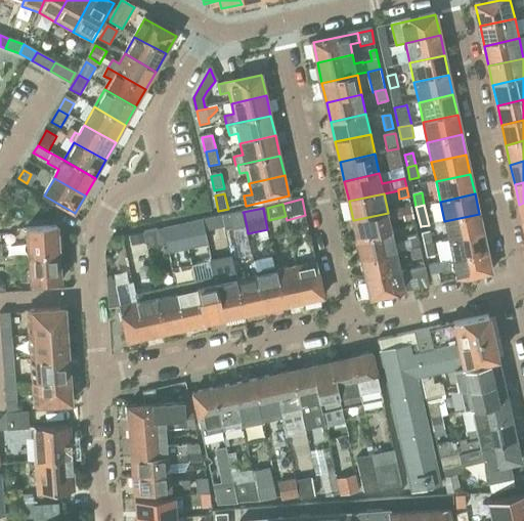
[(353,220),(357,241),(392,232),(390,222),(404,219),(405,224),(415,222),(411,208),(388,213),(353,220)]
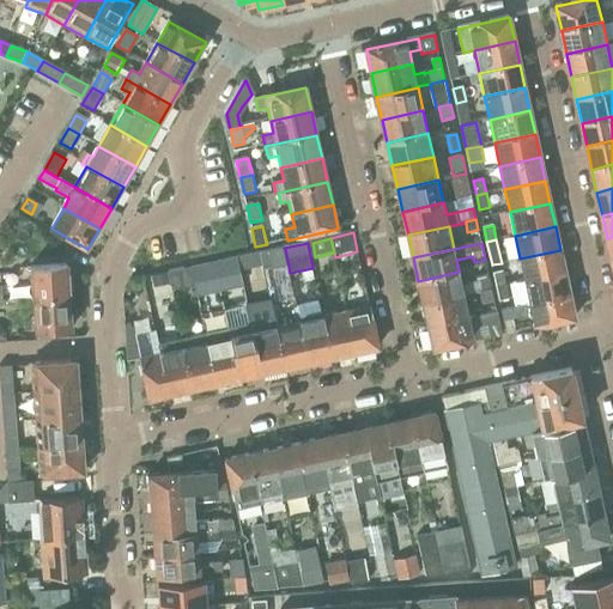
[(274,269),(289,266),(285,249),(261,254),(263,266),(265,268),(273,267),(274,269)]
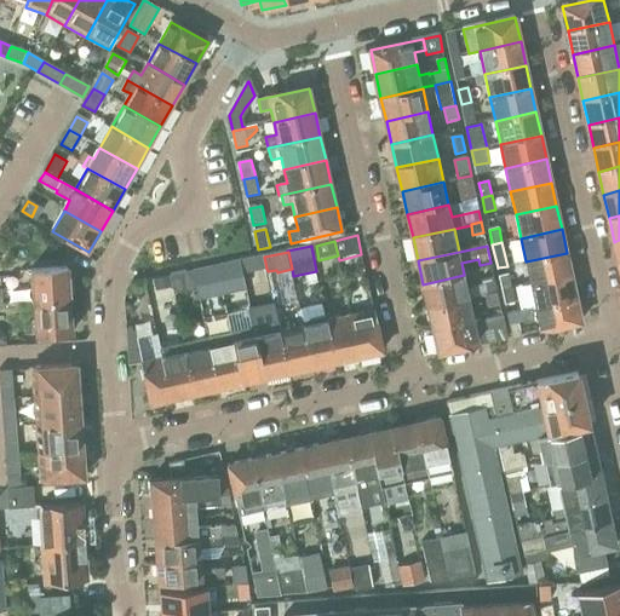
[(526,262),(530,286),(572,276),(567,253),(526,262)]
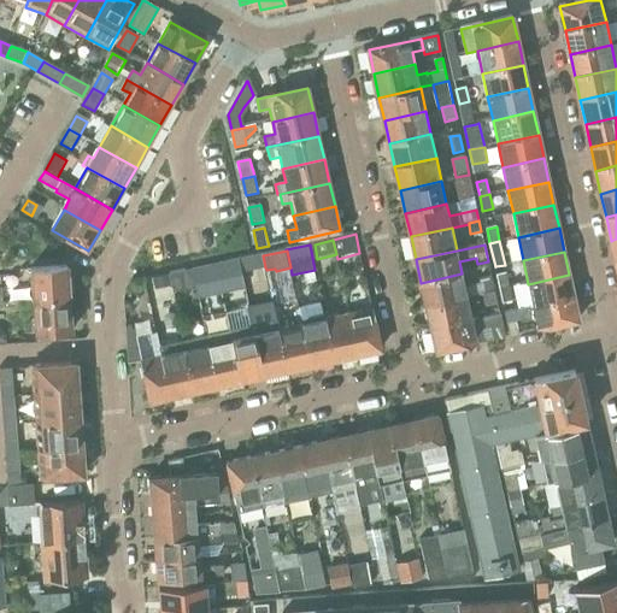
[(263,255),(240,260),(242,273),(265,267),(263,255)]
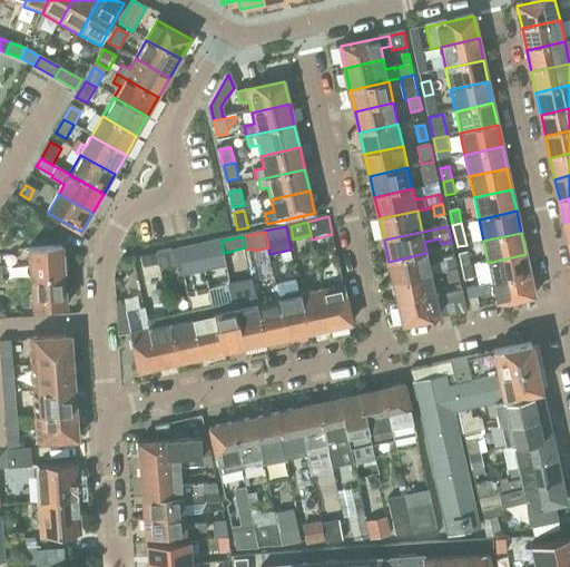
[(224,253),(222,241),(203,245),(207,263),(225,258),(224,253)]
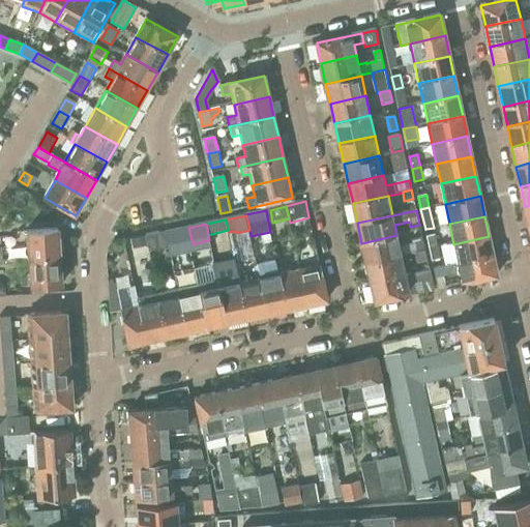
[(166,233),(169,249),(185,245),(182,229),(166,233)]
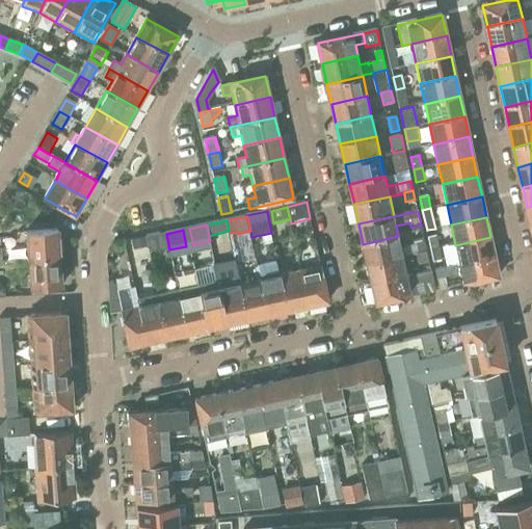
[(27,233),(29,261),(60,259),(58,231),(27,233)]
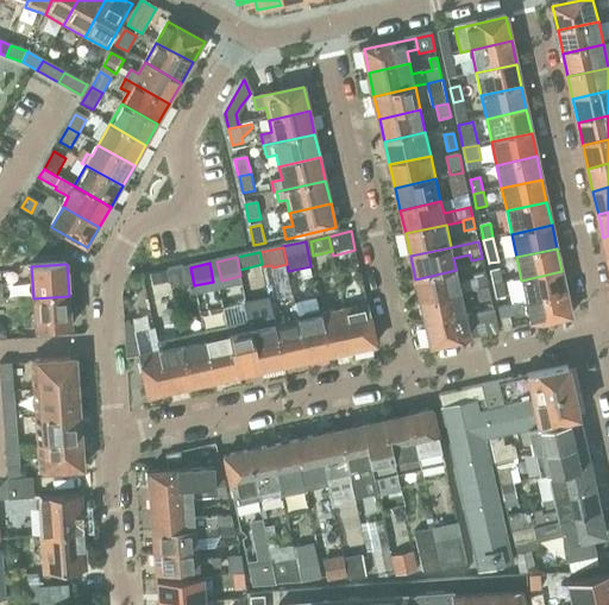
[(190,268),(168,272),(170,283),(171,290),(194,285),(190,268)]
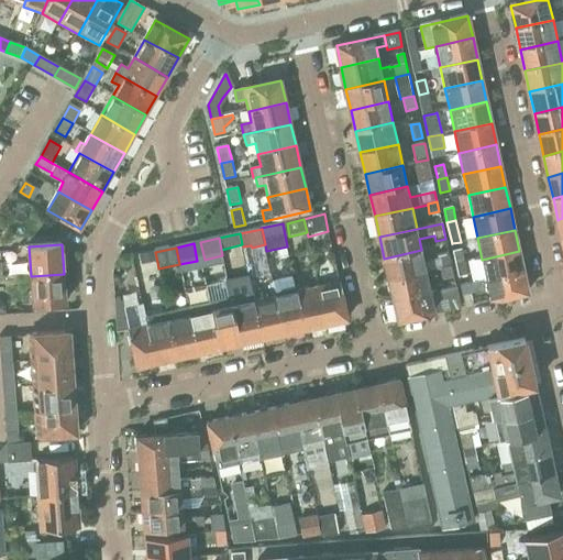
[(384,259),(389,280),(427,272),(424,262),(428,261),(426,250),(421,250),(384,259)]
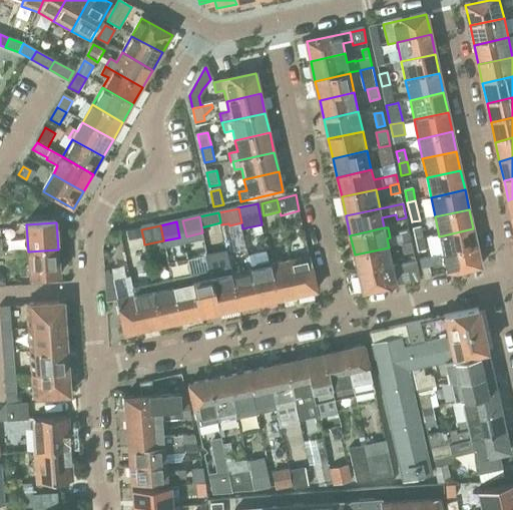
[(413,229),(416,240),(424,239),(421,227),(413,229)]
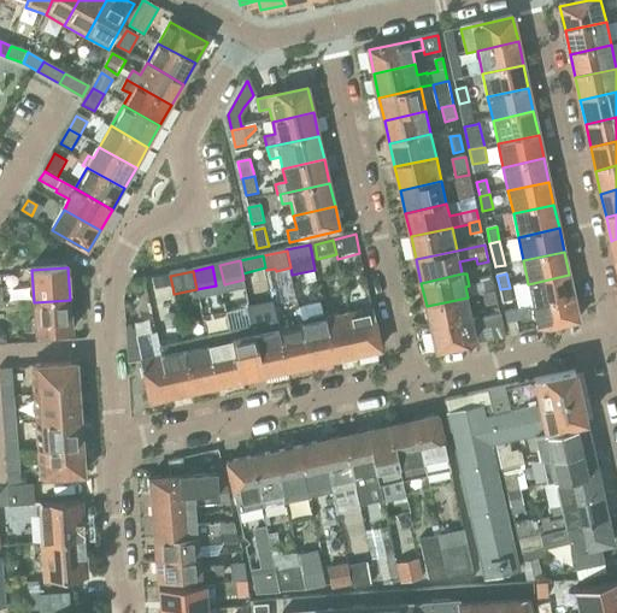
[(528,284),(533,307),(574,299),(569,275),(528,284)]
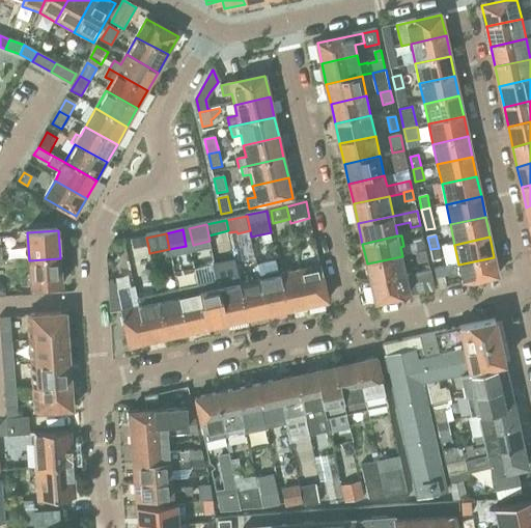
[(133,250),(148,247),(146,238),(131,240),(133,250)]
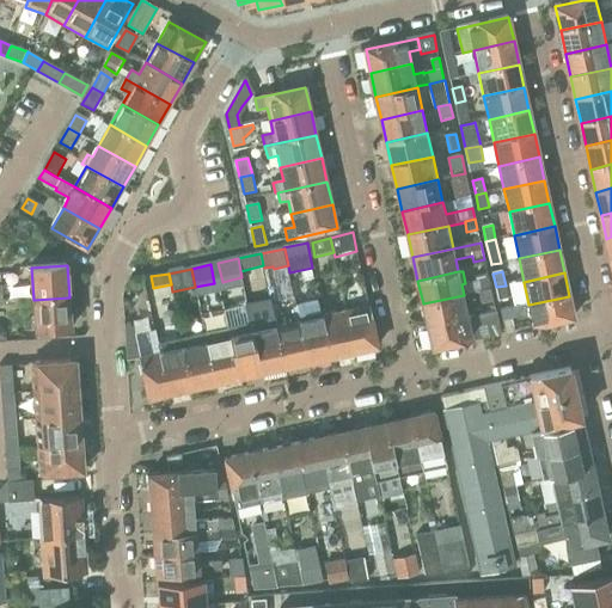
[(488,274),(477,276),(478,281),(479,290),(490,288),(488,274)]
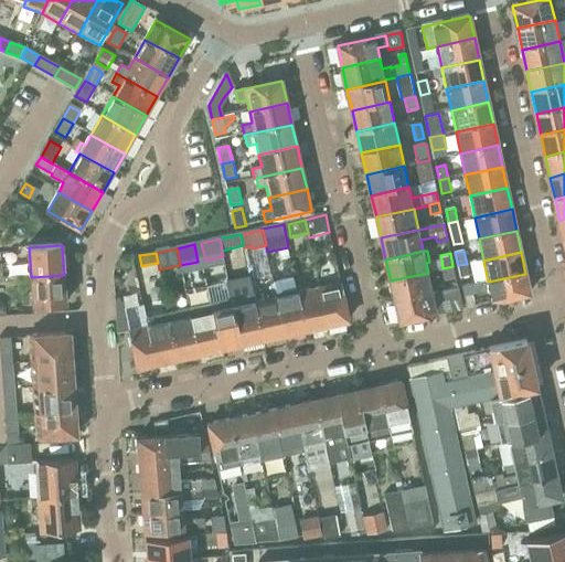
[(467,264),(458,265),(460,278),(469,277),(467,264)]
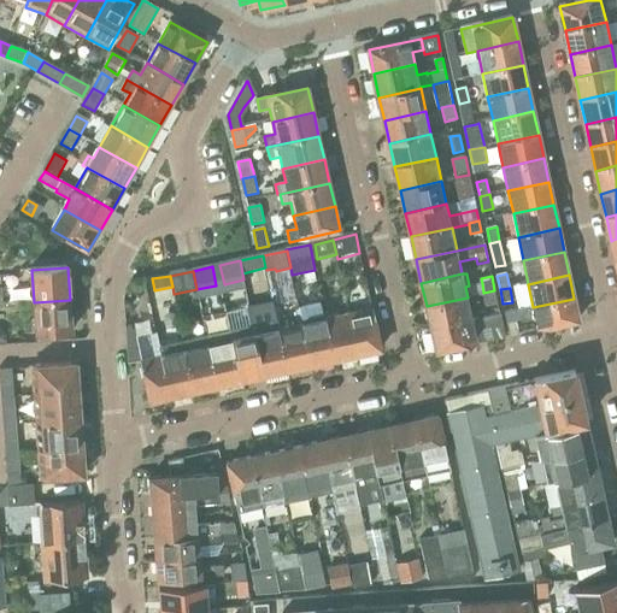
[(483,293),(482,294),(486,307),(498,304),(494,290),(483,293)]
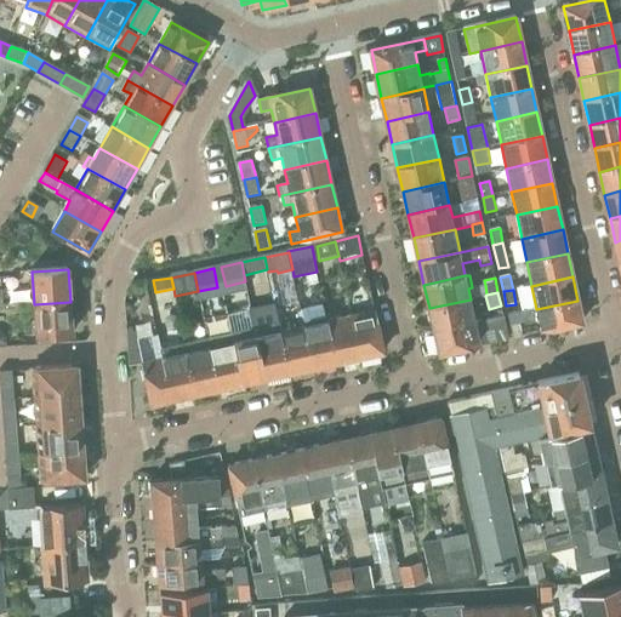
[(429,308),(434,331),(476,323),(476,321),(471,300),(429,308)]
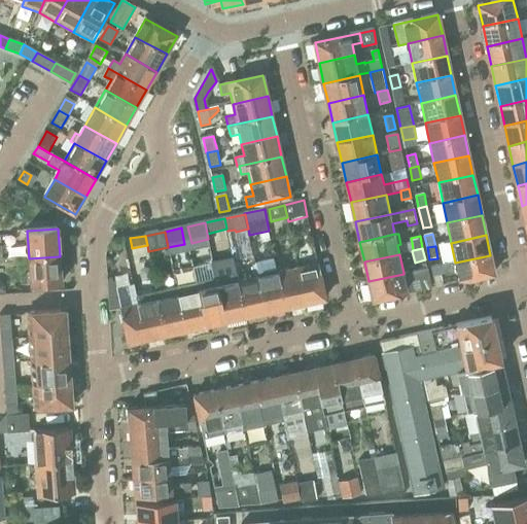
[(490,255),(455,263),(456,263),(444,266),(449,285),(495,275),(490,255)]
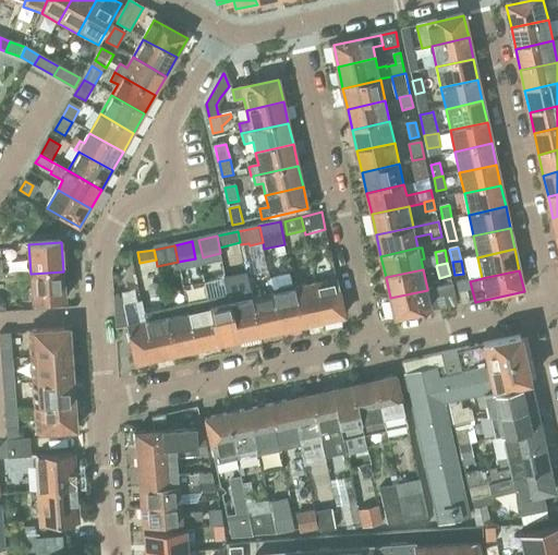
[(63,272),(31,274),(33,303),(34,303),(35,311),(53,310),(52,301),(65,300),(63,272)]
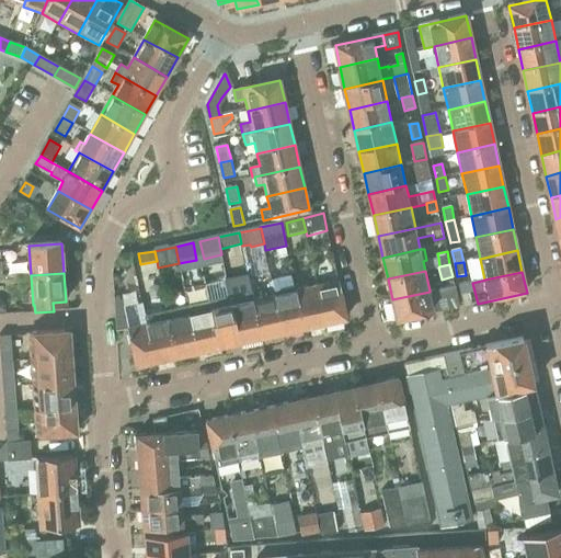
[(263,338),(254,302),(249,279),(228,283),(231,298),(241,343),(263,338)]
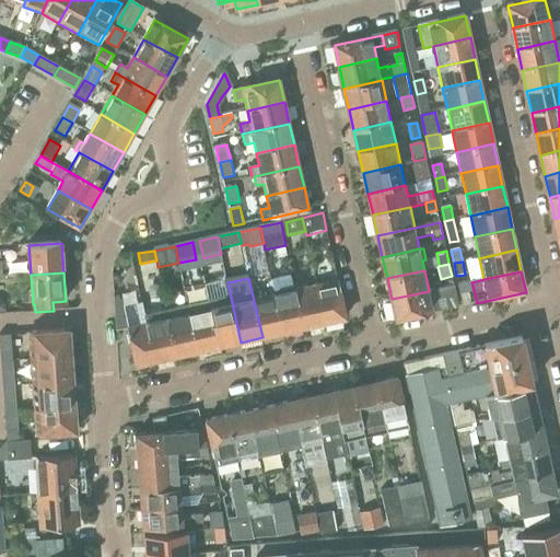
[(338,281),(317,286),(326,324),(347,318),(338,281)]
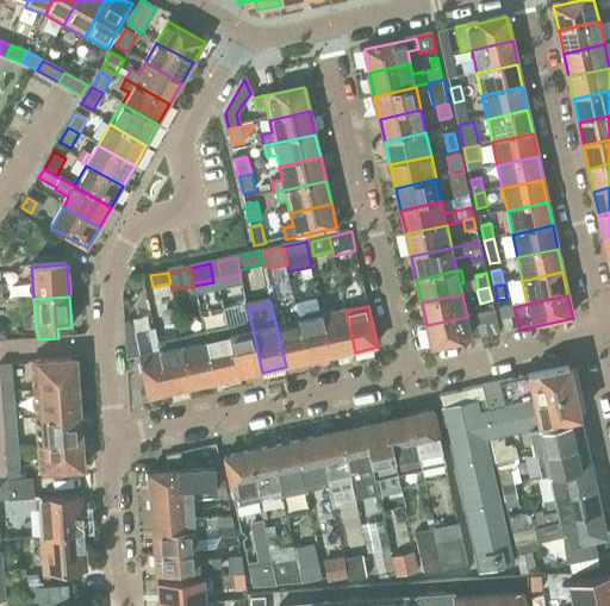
[(346,311),(323,317),(331,357),(355,353),(346,311)]
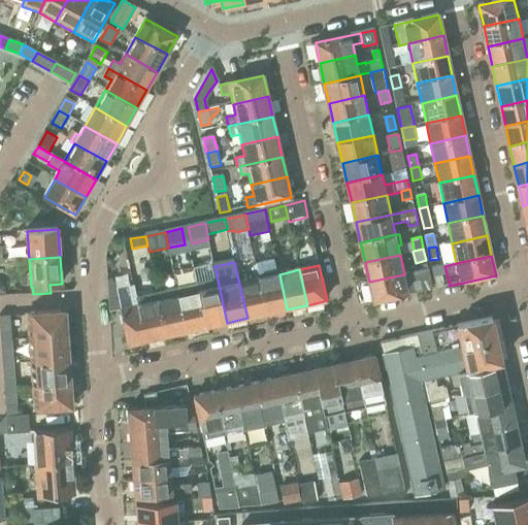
[(428,269),(418,271),(422,292),(432,290),(428,269)]
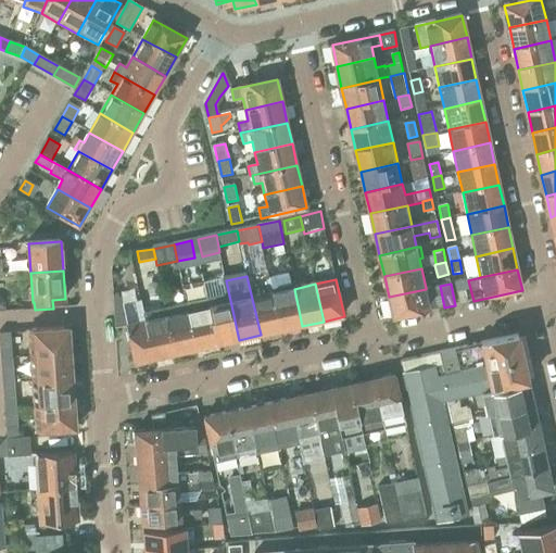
[(426,289),(389,297),(393,318),(431,311),(428,300),(433,299),(431,287),(426,288),(426,289)]
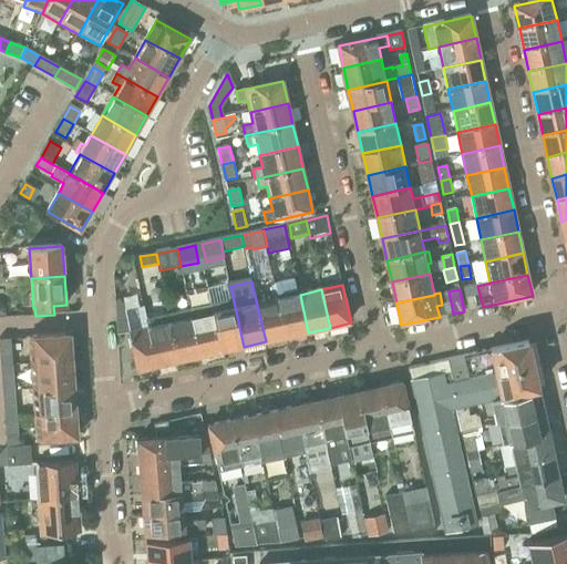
[(300,295),(279,299),(287,337),(308,332),(300,295)]
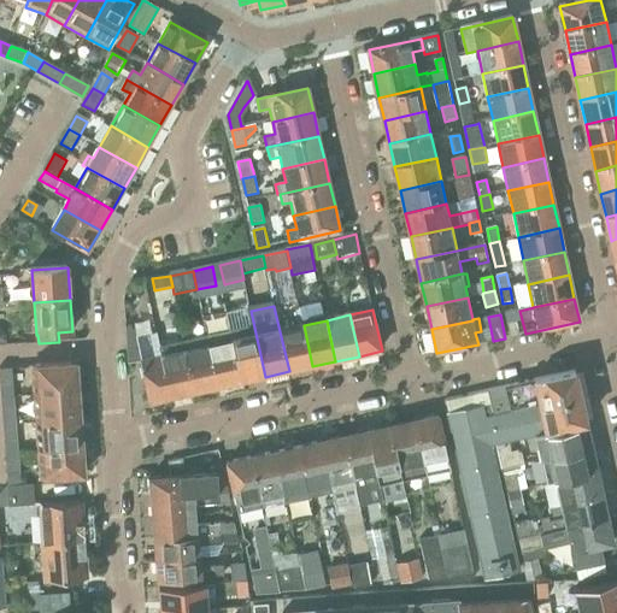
[(304,325),(280,331),(289,371),(312,366),(304,325)]
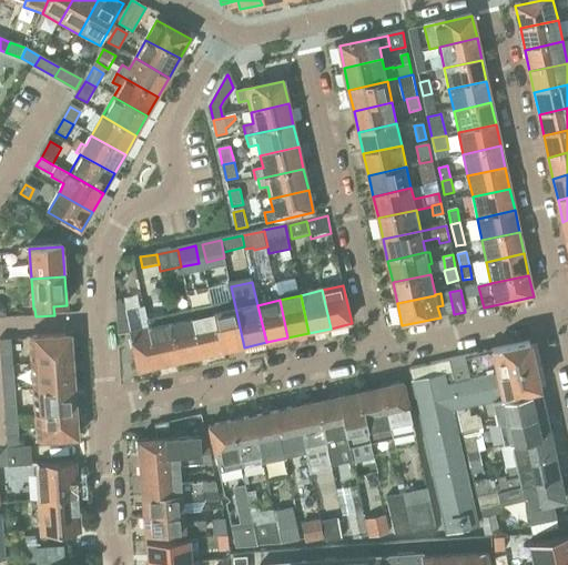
[(115,302),(117,311),(118,331),(118,336),(130,333),(139,371),(158,366),(148,321),(144,308),(127,312),(124,303),(121,304),(120,301),(115,302)]
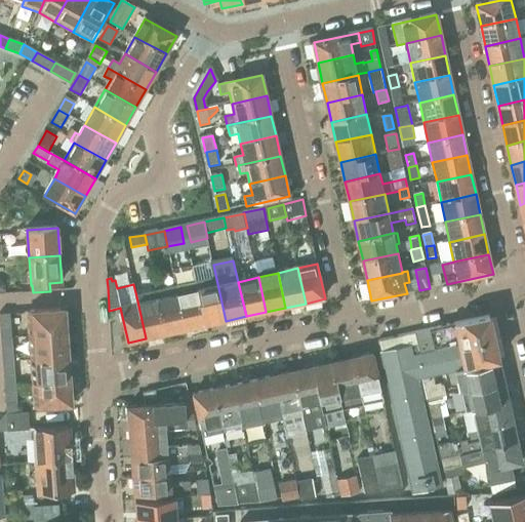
[(216,279),(197,283),(206,325),(226,321),(216,279)]
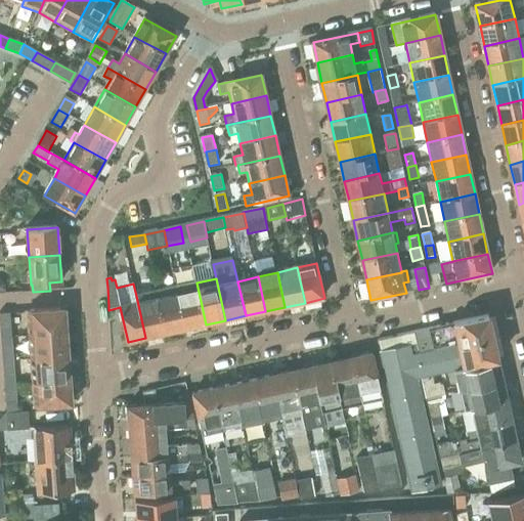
[(197,283),(176,287),(185,329),(206,324),(197,283)]
